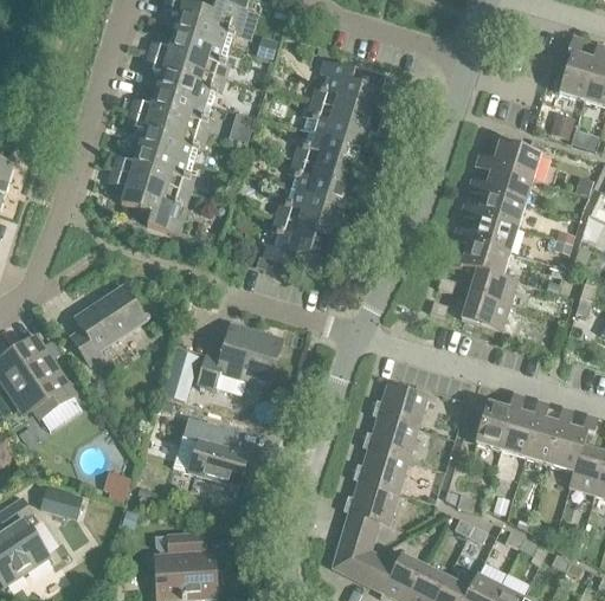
[(179,15),(174,31),(230,49),(242,7),(220,0),(217,0),(213,12),(188,4),(190,0),(165,0),(161,11),(179,15)]
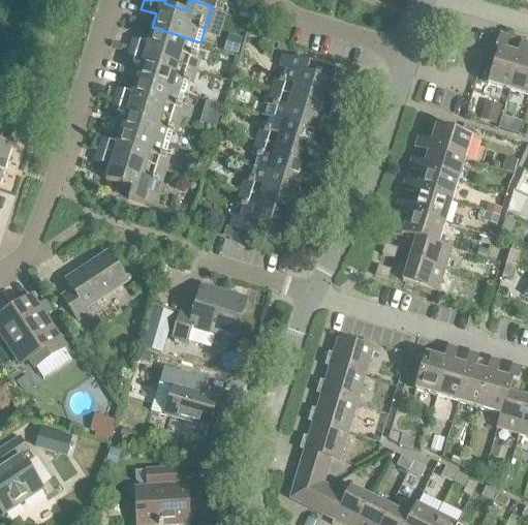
[(132,36),(129,48),(192,67),(200,42),(152,27),(148,40),(132,36)]
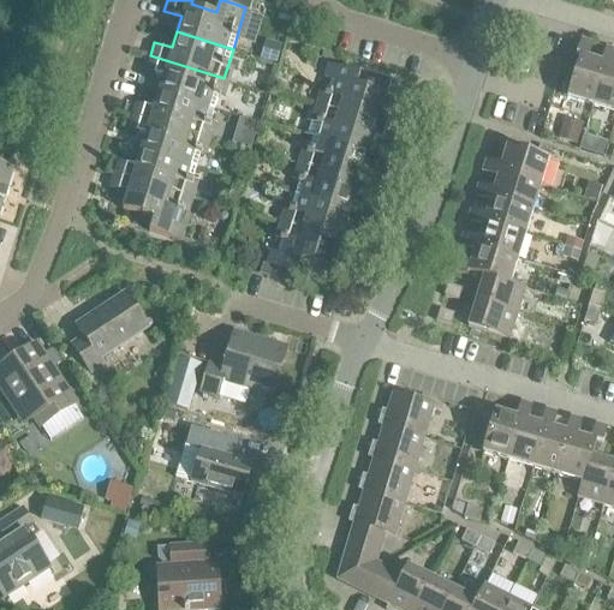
[(567,94),(592,102),(606,60),(601,59),(588,55),(592,40),(582,36),(577,52),(580,53),(567,94)]
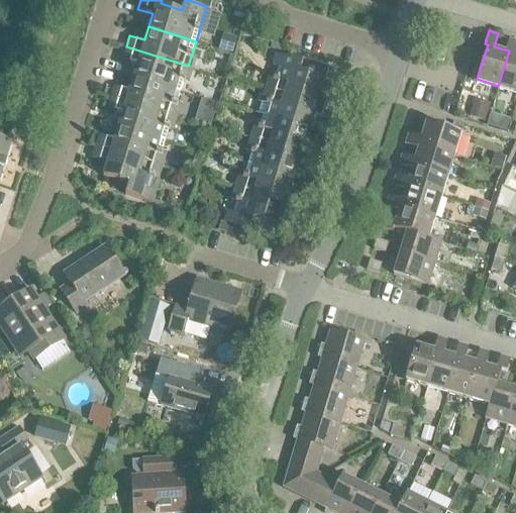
[(223,31),(218,47),(232,52),(237,35),(223,31)]
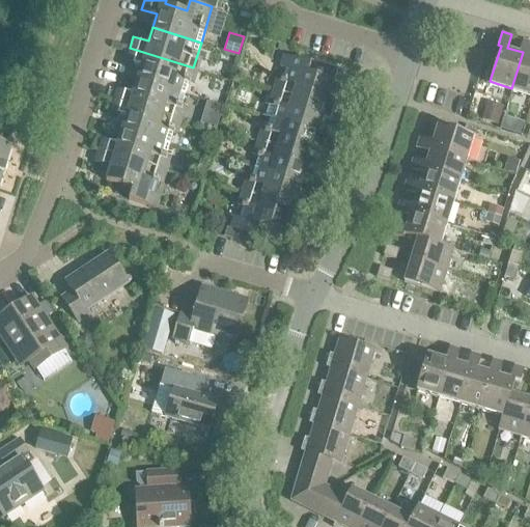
[(511,88),(529,93),(529,54),(529,40),(523,38),(519,51),(523,52),(511,88)]
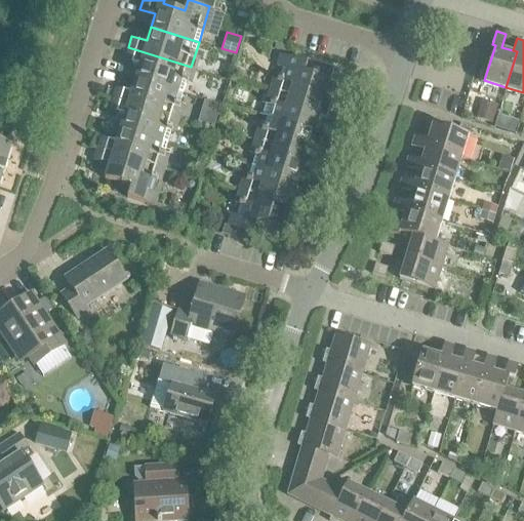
[(139,64),(135,77),(184,91),(191,67),(128,47),(124,58),(139,64)]
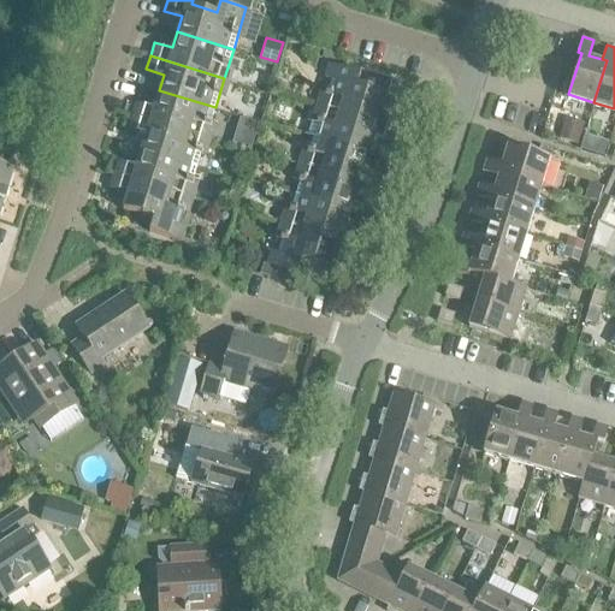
[(335,63),(321,105),(395,128),(400,114),(382,108),(386,93),(382,90),(386,76),(354,66),(354,69),(335,63)]
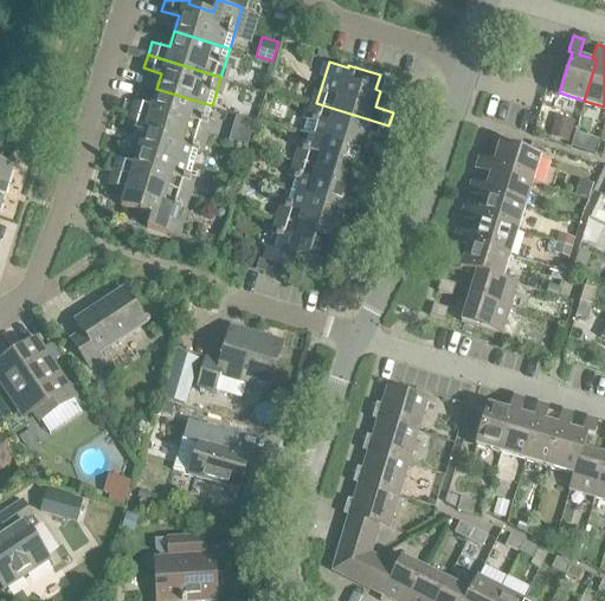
[(134,98),(130,112),(203,135),(212,105),(156,89),(152,104),(134,98)]
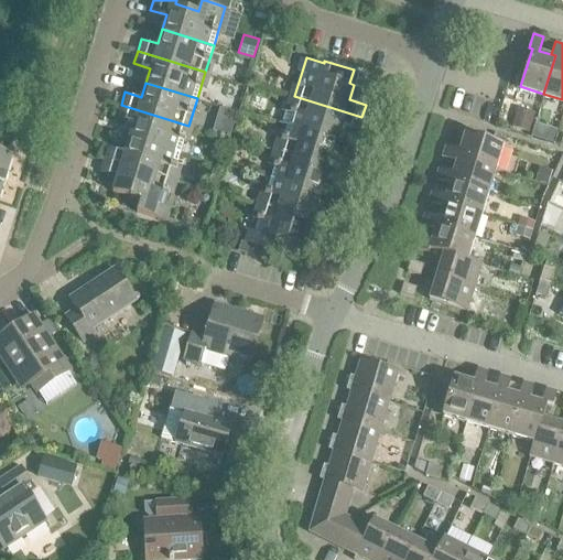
[(294,96),(285,122),(337,139),(342,125),(358,129),(361,117),(294,96)]
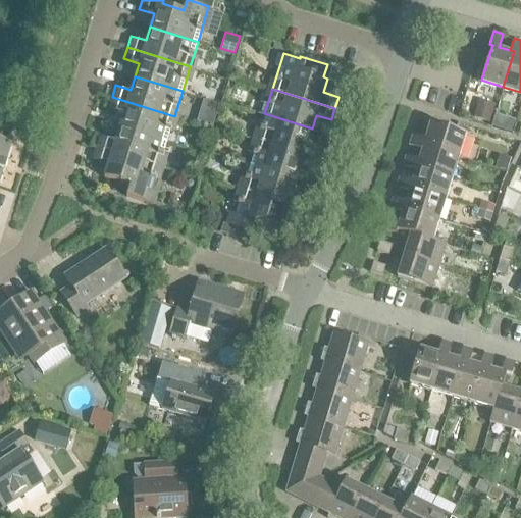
[(123,112),(119,125),(167,141),(174,116),(112,97),(108,108),(123,112)]
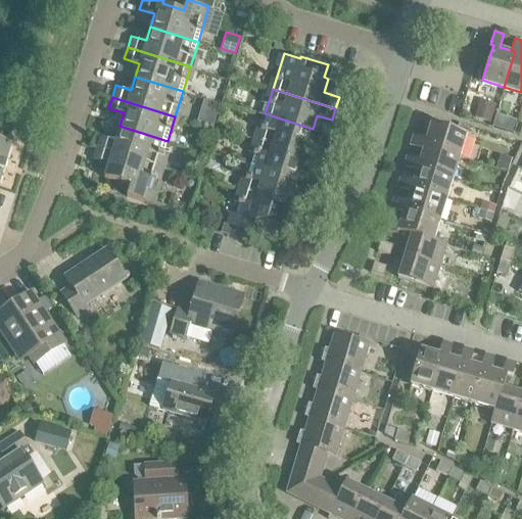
[(494,108),(479,102),(475,115),(490,121),(494,108)]
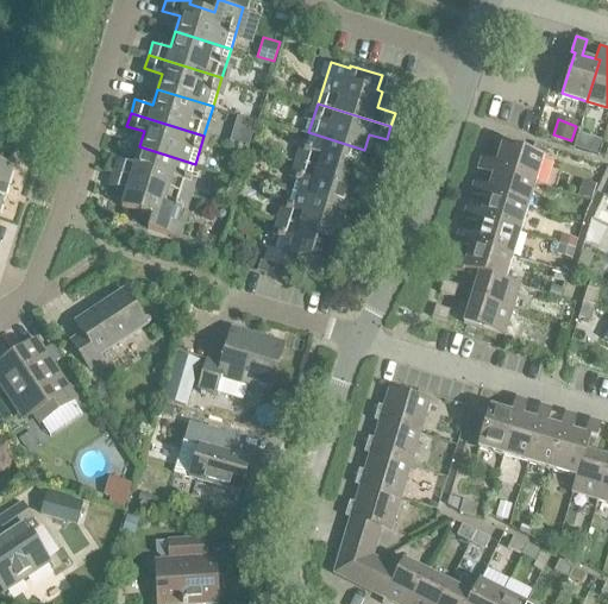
[(308,132),(300,162),(373,183),(377,170),(359,165),(364,150),(308,132)]
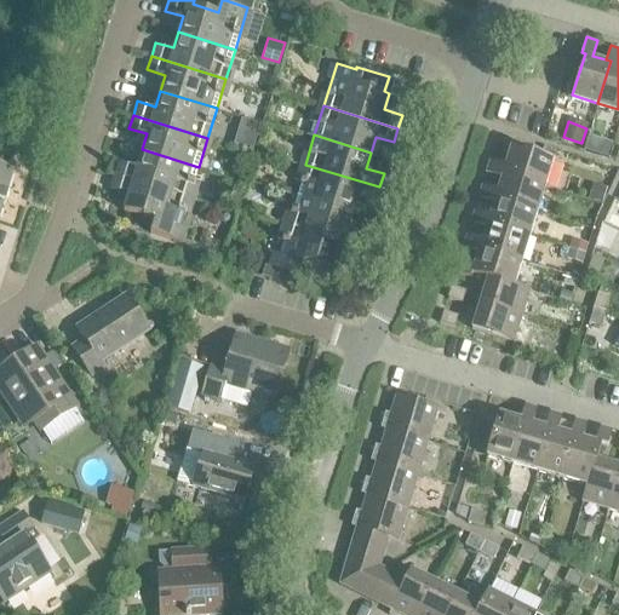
[(552,157),(556,147),(544,143),(540,154),(552,157)]
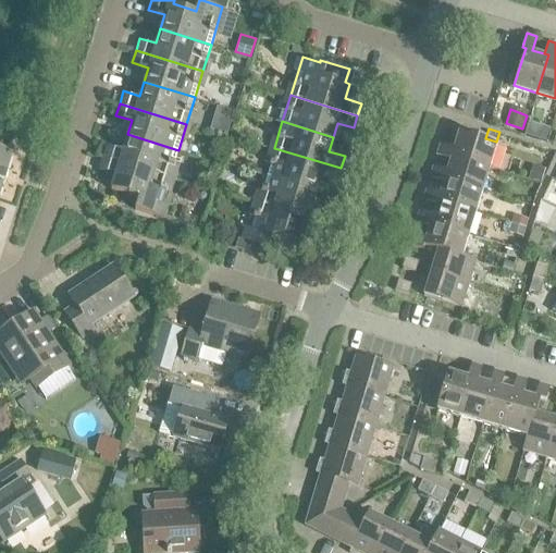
[(436,154),(451,158),(452,154),(490,164),(496,142),(485,138),(459,131),(454,147),(440,143),(436,154)]
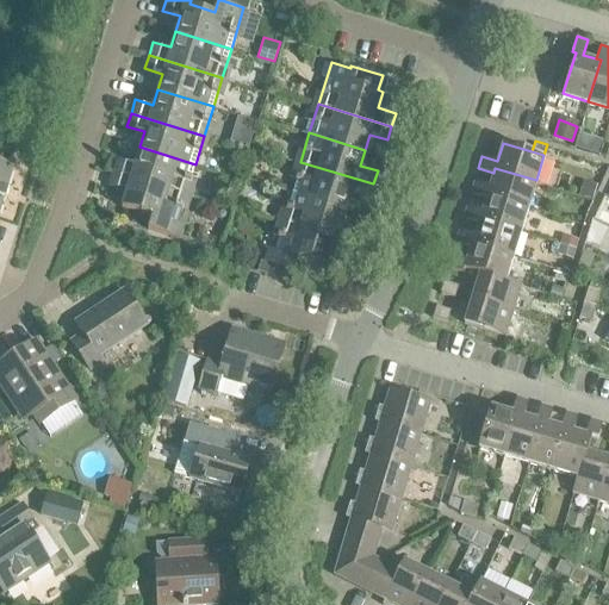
[(117,157),(113,170),(186,193),(196,164),(140,147),(135,162),(117,157)]
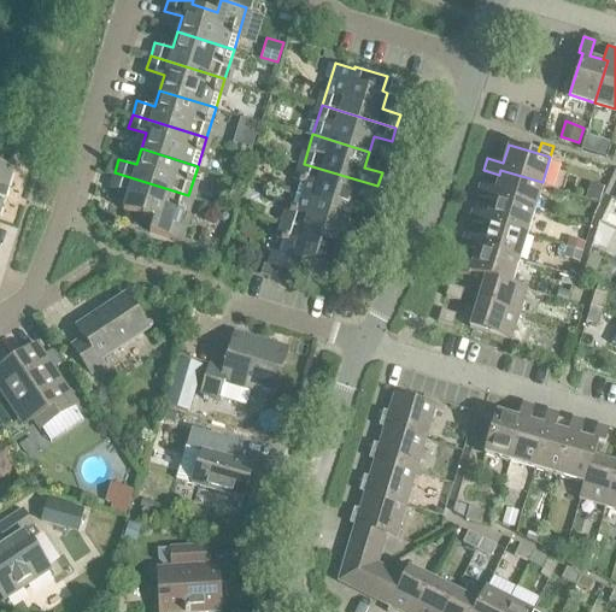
[(9,188),(6,188),(12,168),(0,163),(0,207),(5,193),(7,194),(9,188)]
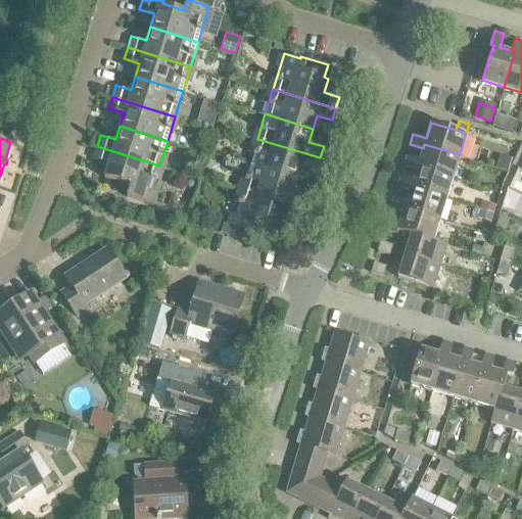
[(257,139),(250,163),(297,178),(301,164),(317,170),(320,157),(257,139)]
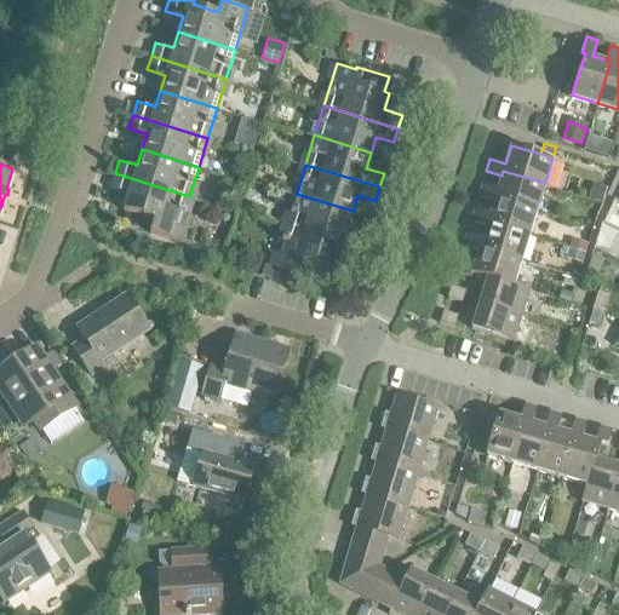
[(479,195),(494,200),(496,195),(537,208),(545,183),(503,171),(502,176),(498,188),(482,183),(479,195)]
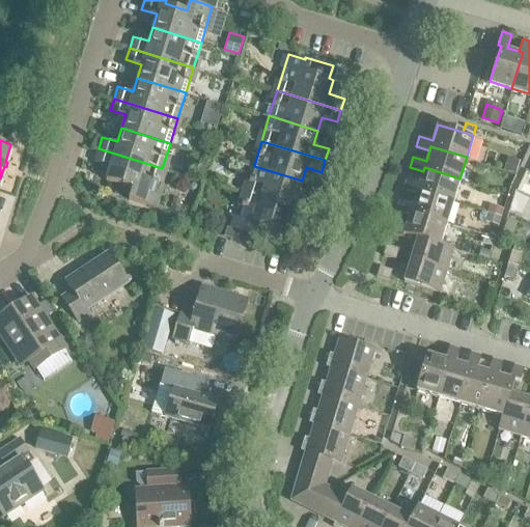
[(162,168),(99,148),(95,160),(110,165),(106,178),(132,187),(129,197),(150,204),(162,168)]
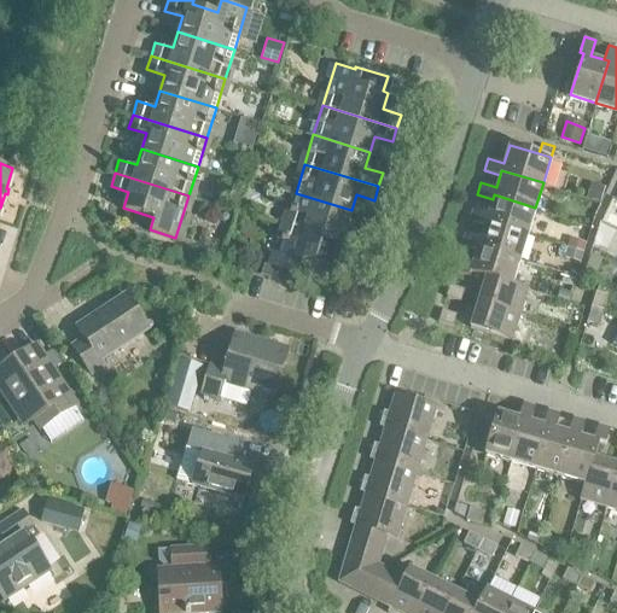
[(604,185),(592,181),(587,194),(600,198),(604,185)]
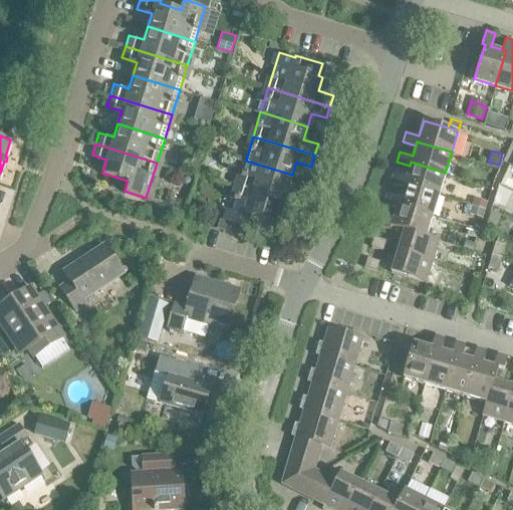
[(246,161),(238,185),(299,204),(303,193),(288,188),(292,175),(246,161)]
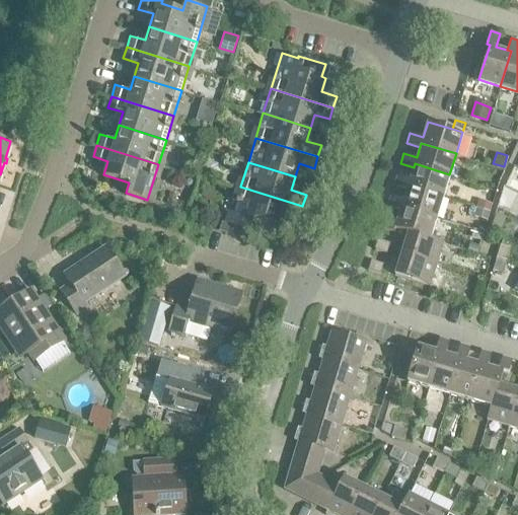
[(393,185),(407,189),(408,185),(443,196),(449,174),(415,163),(414,167),(410,178),(396,174),(393,185)]
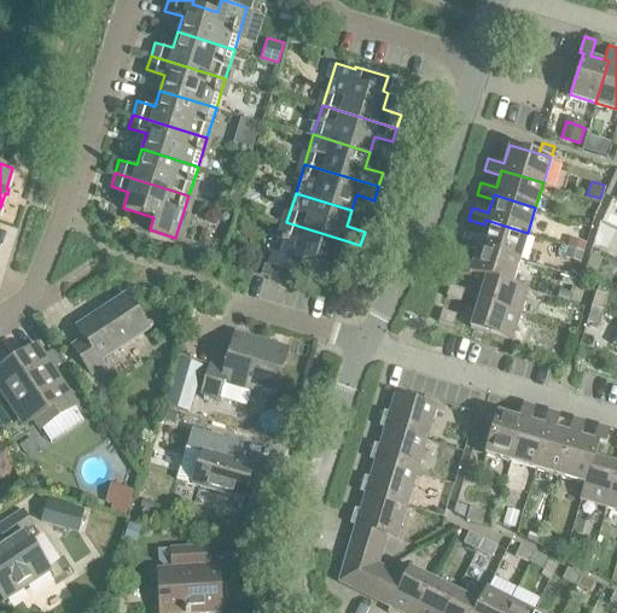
[(461,245),(477,250),(478,245),(521,257),(528,233),(485,220),(484,225),(481,238),(465,233),(461,245)]
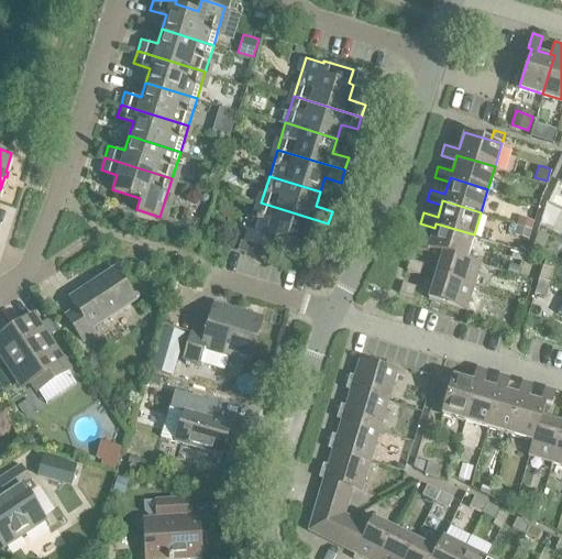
[(328,223),(261,203),(249,241),(273,249),(276,237),(304,245),(308,231),(324,236),(328,223)]
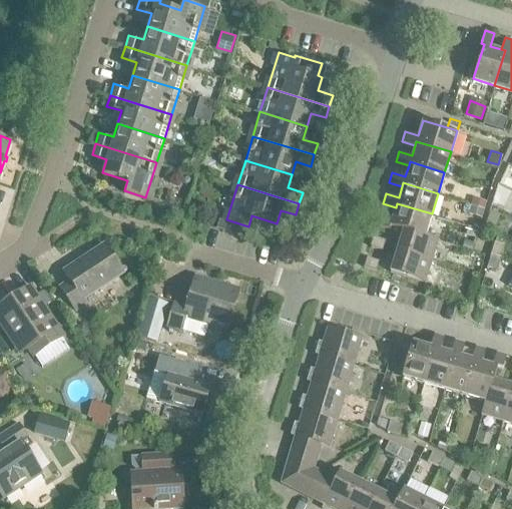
[(169,195),(166,209),(178,212),(181,198),(169,195)]
